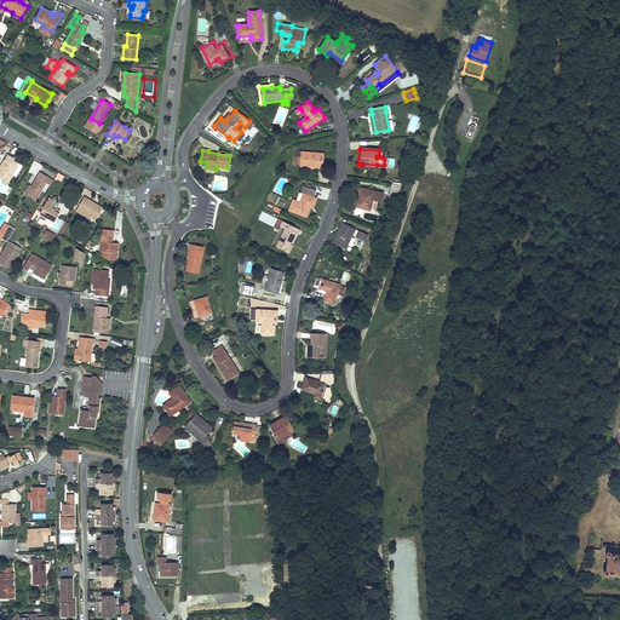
[(323,154),(300,153),(300,156),(297,156),(296,165),(299,165),(299,166),(315,167),(316,164),(322,164),(323,154)]
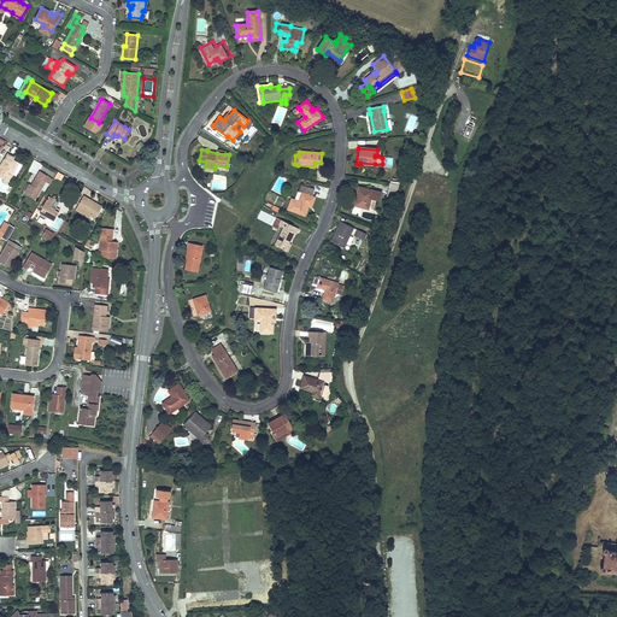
[(6,159),(11,163),(13,158),(15,157),(9,153),(5,159),(6,159)]
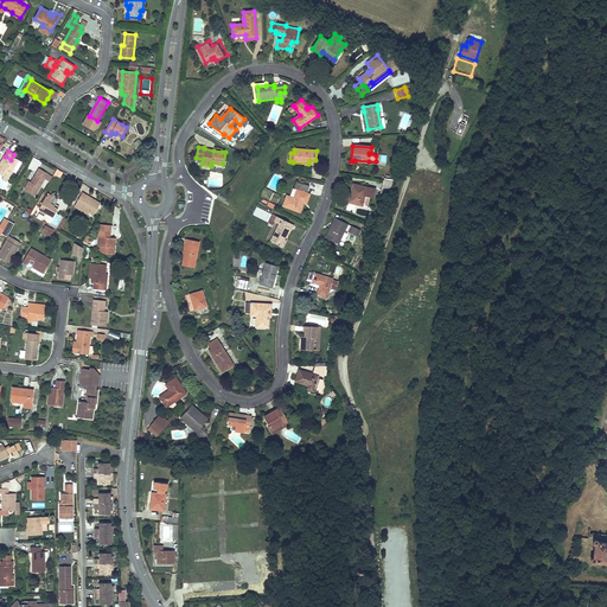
[(0,172),(8,178),(17,164),(19,159),(13,155),(11,160),(6,157),(2,163),(1,161),(0,163),(0,172)]
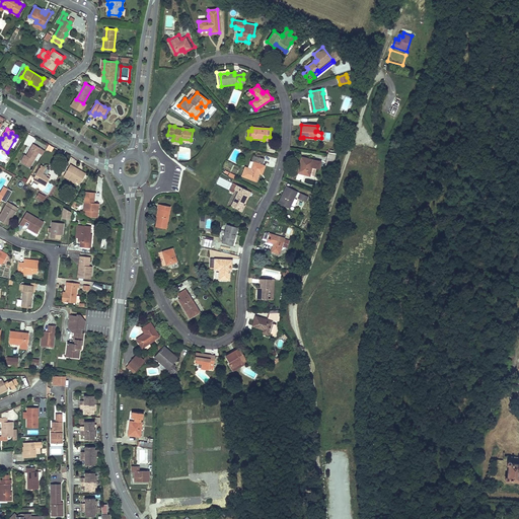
[(25,154),(21,161),(30,167),(39,153),(41,148),(42,148),(33,144),(26,155),(25,154)]
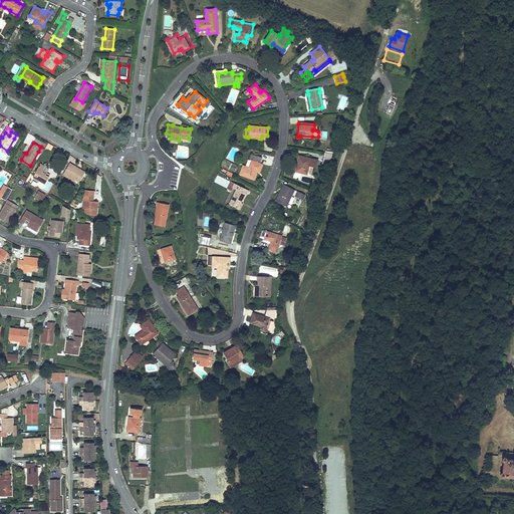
[(334,154),(324,153),(321,164),(330,166),(334,154)]
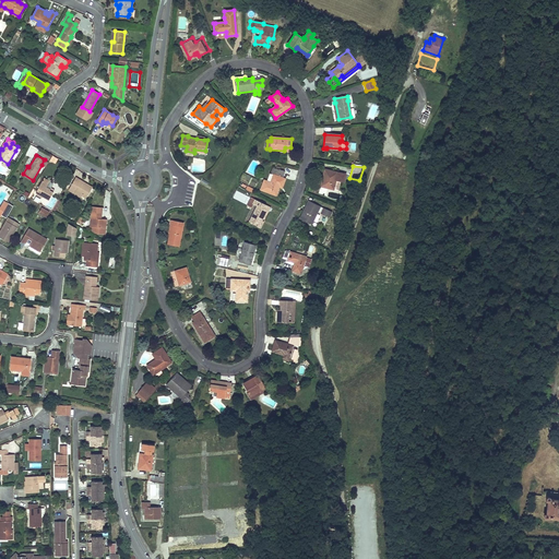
[(282,187),(285,179),(283,178),(285,171),(280,169),(273,168),(271,174),(270,173),(266,181),(264,180),(261,190),(275,195),(278,187),(282,187)]
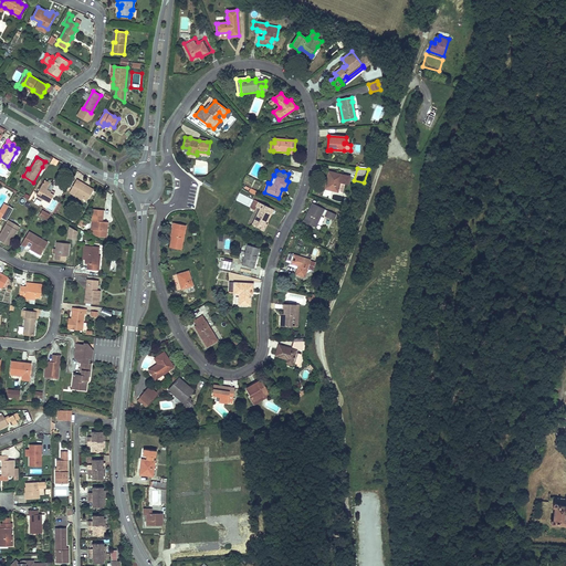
[(329,179),(326,189),(338,191),(343,192),(345,184),(348,184),(349,177),(328,171),(327,177),(331,178),(329,179)]
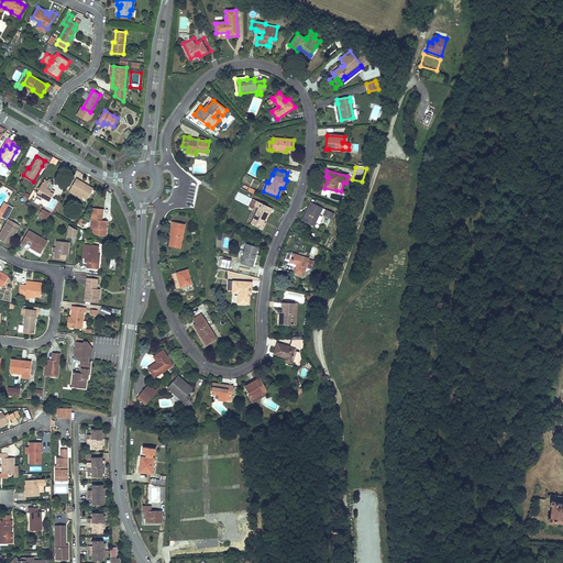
[(55,191),(51,189),(53,185),(53,184),(44,179),(36,194),(39,195),(43,197),(46,199),(51,199),(55,191)]
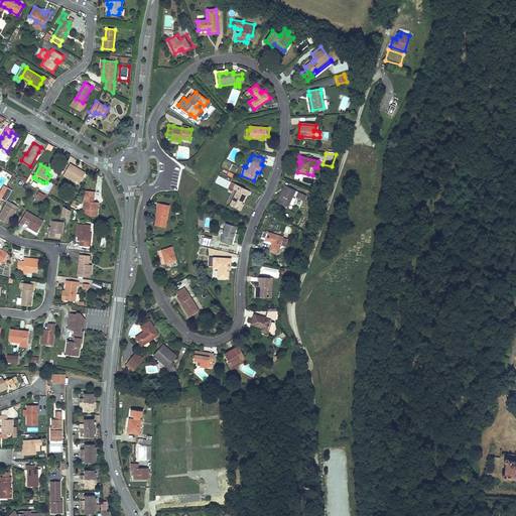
[(63,175),(68,177),(69,175),(76,179),(80,181),(85,172),(70,164),(63,175)]
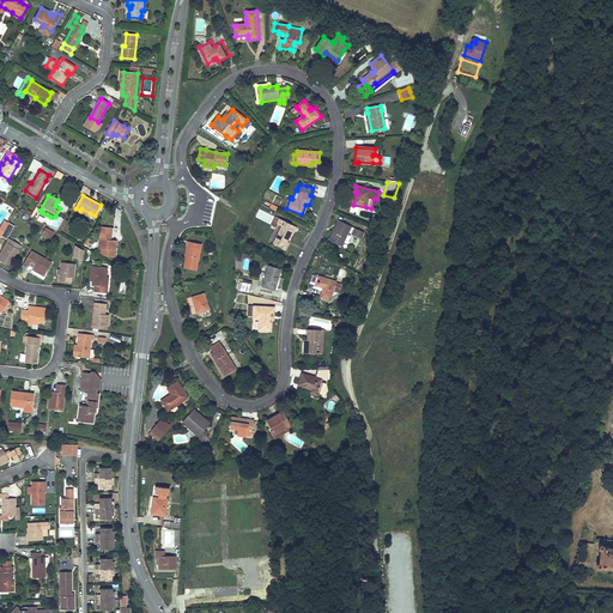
[(269,222),(272,214),(260,210),(256,217),(269,222)]
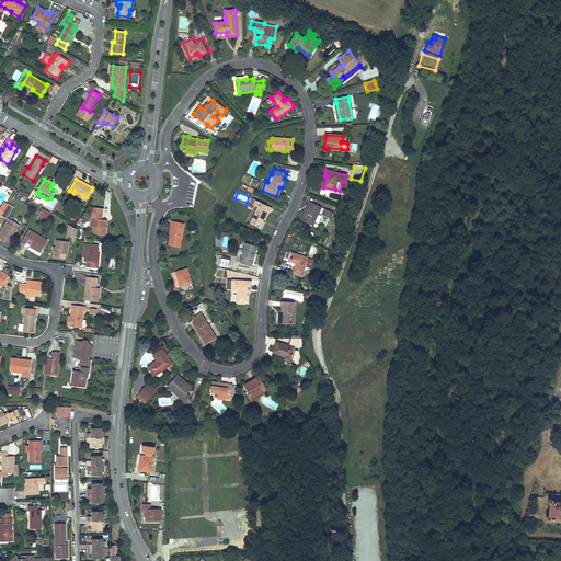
[(262,219),(263,220),(267,212),(270,213),(271,208),(255,201),(253,205),(258,207),(250,222),(259,227),(262,219)]
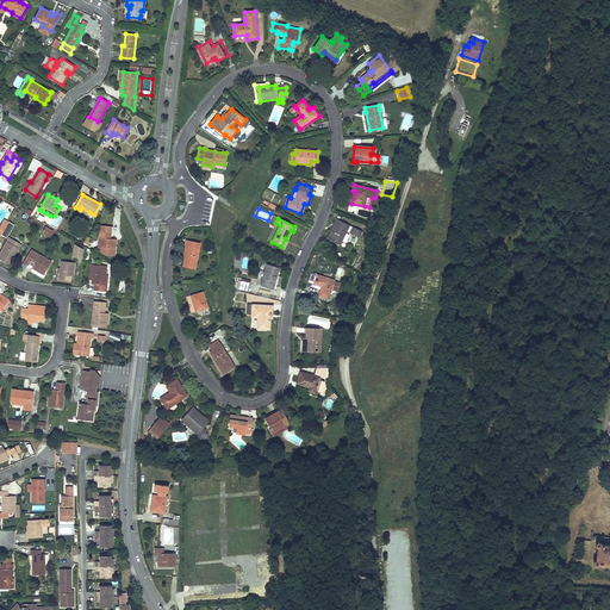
[(347,231),(349,225),(337,219),(328,238),(341,244),(342,241),(346,243),(349,235),(346,234),(347,231)]
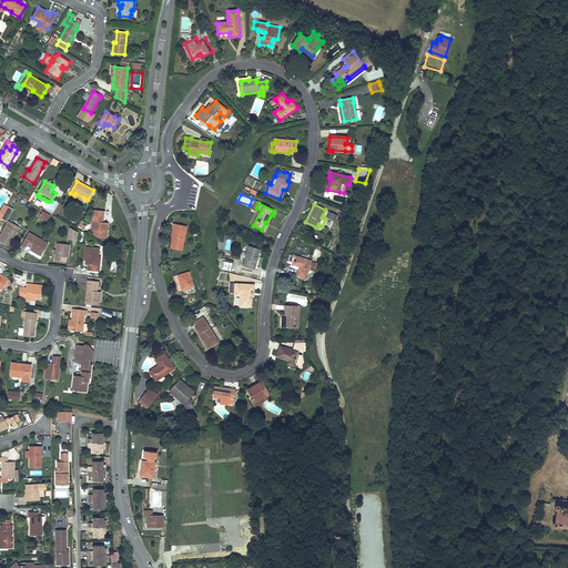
[(93,209),(91,230),(94,230),(93,234),(98,236),(107,237),(107,232),(108,222),(102,222),(103,210),(93,209)]
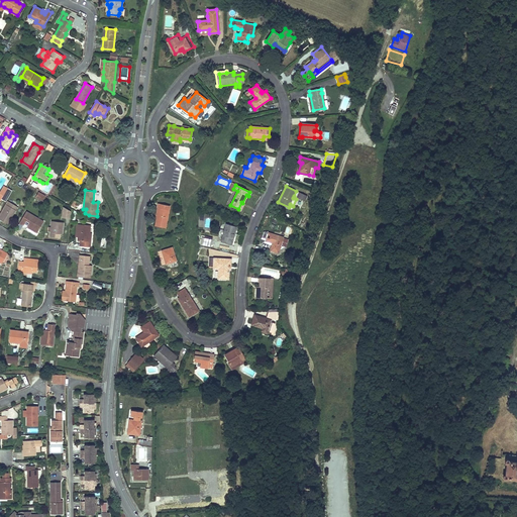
[(38,193),(36,196),(43,201),(45,197),(38,193)]
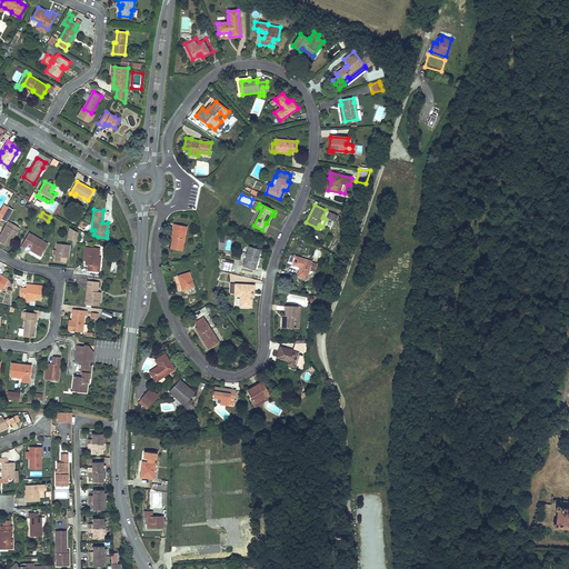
[(338,216),(329,212),(327,217),(335,221),(338,216)]
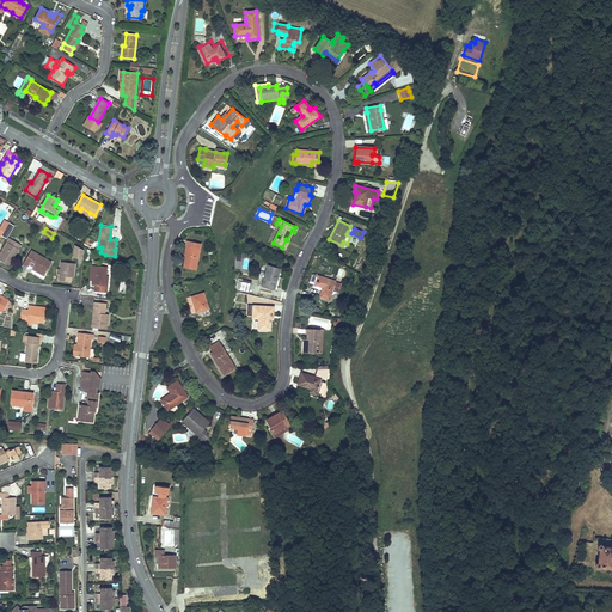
[(11,239),(0,256),(0,259),(10,265),(22,245),(11,239)]
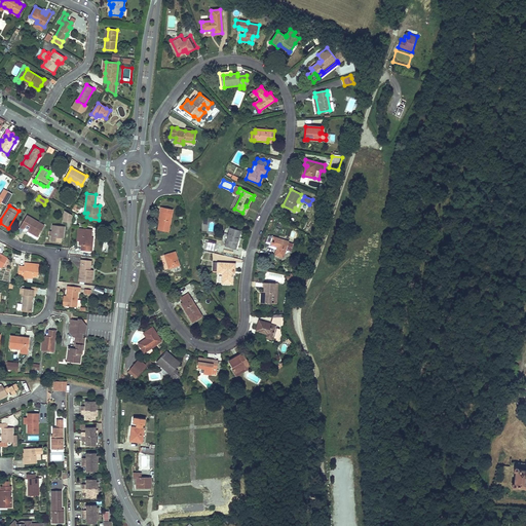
[(161,212),(159,224),(158,230),(167,232),(173,210),(160,207),(159,212),(161,212)]
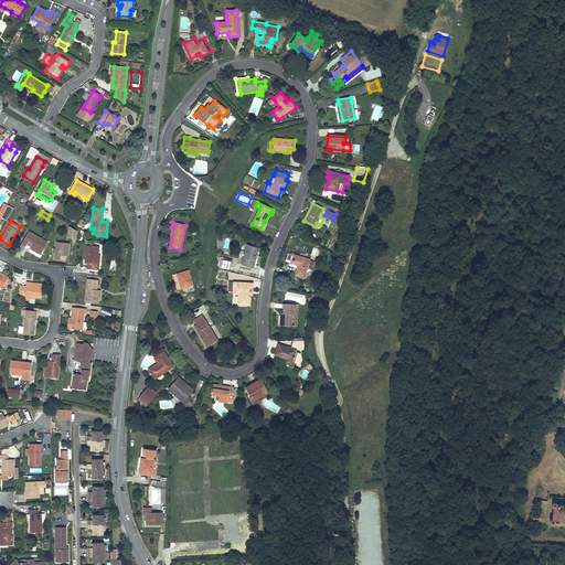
[(78,231),(70,225),(68,230),(73,231),(72,236),(77,237),(78,231)]
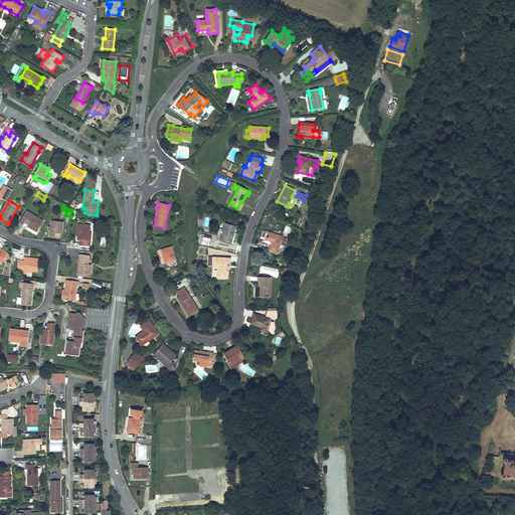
[(23,224),(24,222),(28,224),(26,227),(27,229),(35,233),(36,233),(38,230),(43,221),(33,215),(26,211),(20,222),(23,224)]
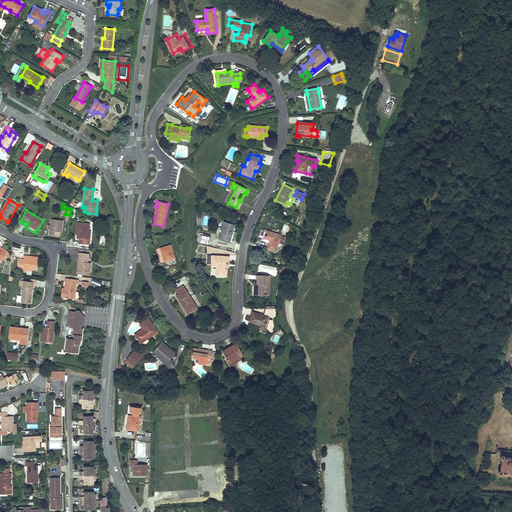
[(59,235),(60,231),(60,230),(62,230),(63,220),(51,219),(51,225),(50,234),(59,235)]
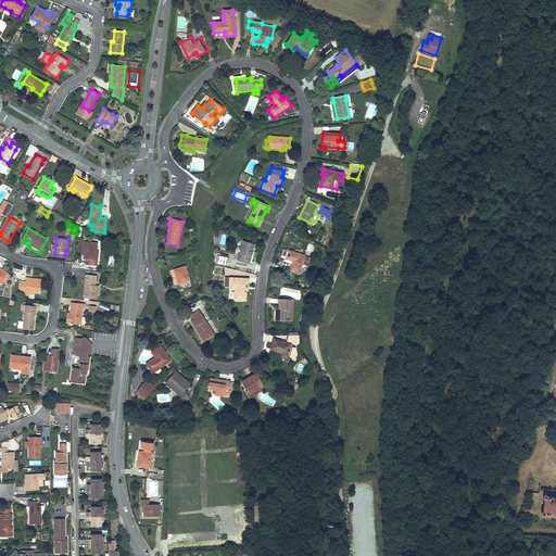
[(250,260),(254,243),(242,240),(241,248),(242,248),(241,251),(240,251),(238,261),(247,263),(248,258),(250,260)]
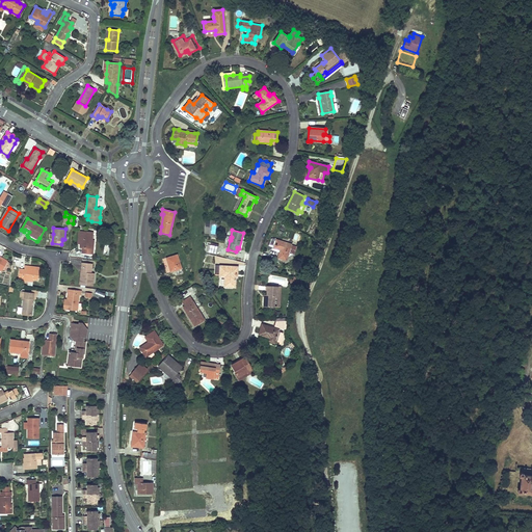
[(94,248),(91,248),(92,240),(92,232),(82,231),(80,247),(83,247),(82,254),(92,254),(94,248)]
